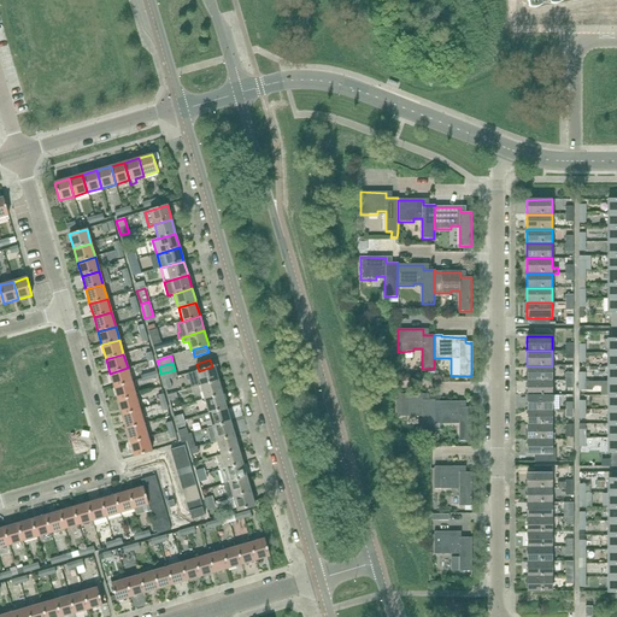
[(192,388),(199,386),(218,380),(215,366),(212,366),(199,371),(197,371),(194,371),(188,374),(192,388)]
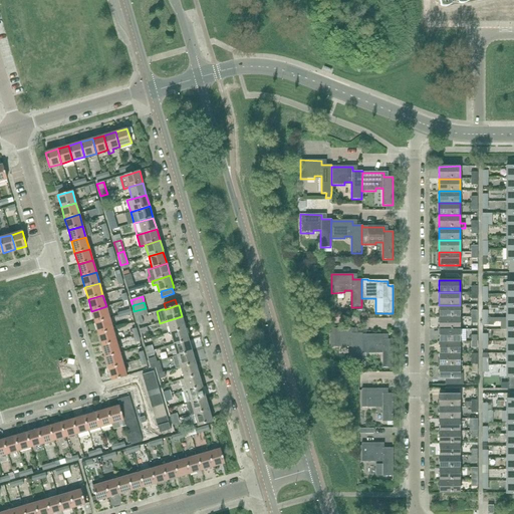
[(439,317),(460,317),(460,305),(439,305),(439,317)]
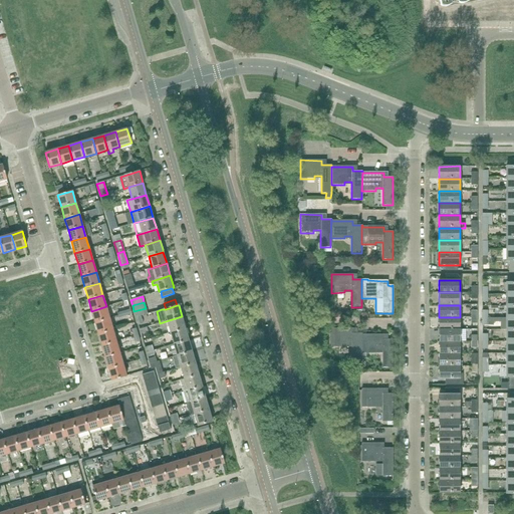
[(95,322),(109,318),(106,306),(91,311),(95,322)]
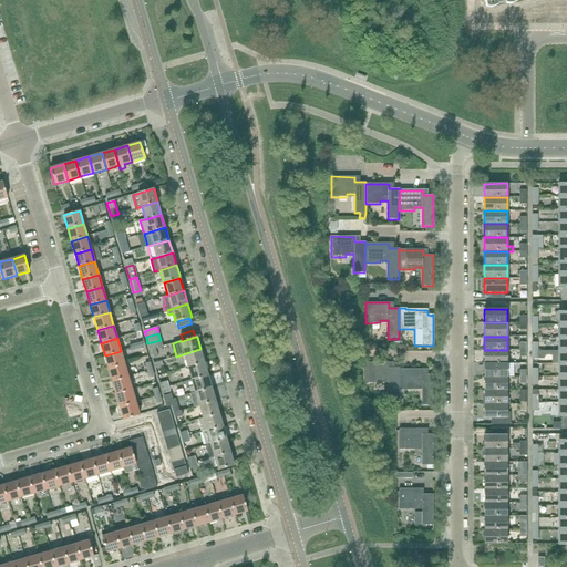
[(150,350),(163,346),(161,340),(147,343),(150,350)]
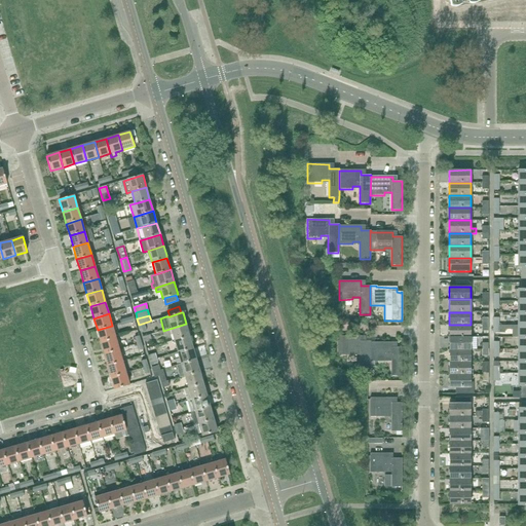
[(189,336),(189,333),(186,324),(170,329),(172,329),(175,340),(189,336)]
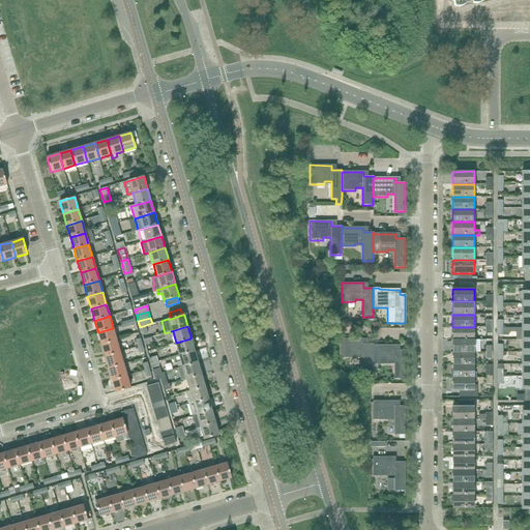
[(452,340),(474,340),(474,327),(452,327),(452,340)]
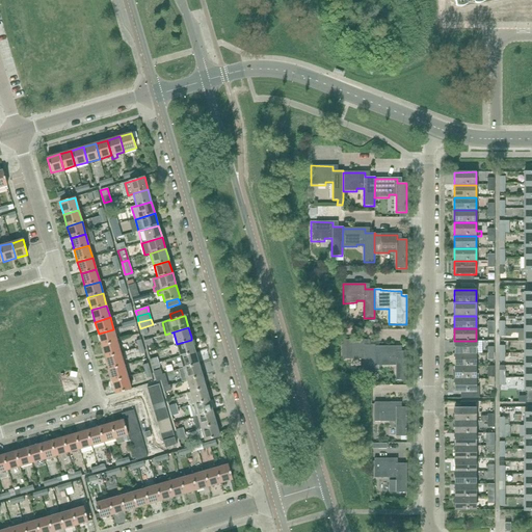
[(102,345),(116,341),(113,329),(99,334),(102,345)]
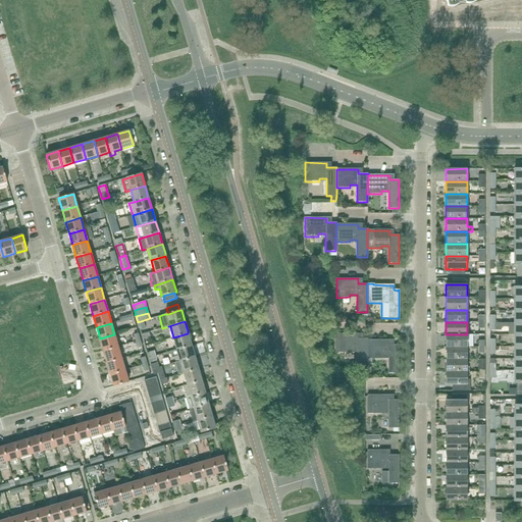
[(176,350),(192,346),(188,333),(173,337),(176,350)]
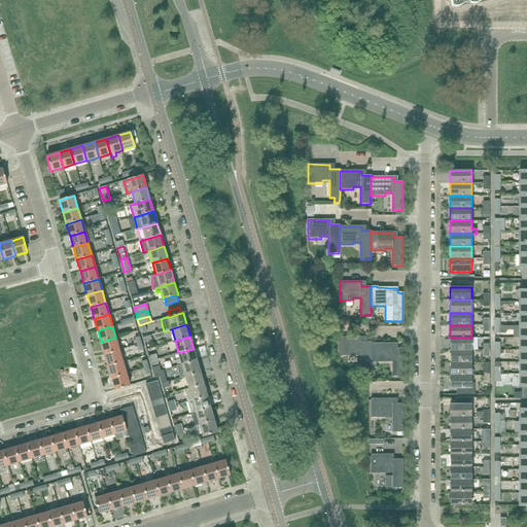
[(361,342),(361,338),(340,337),(340,356),(353,356),(353,353),(360,353),(360,371),(371,371),(371,361),(371,342),(361,342)]
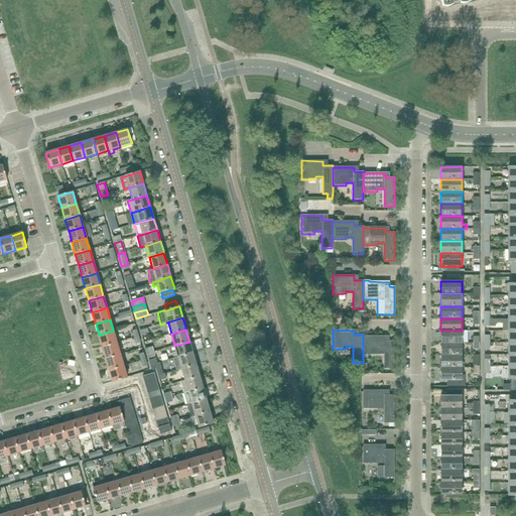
[(102,347),(117,343),(113,331),(99,335),(102,347)]
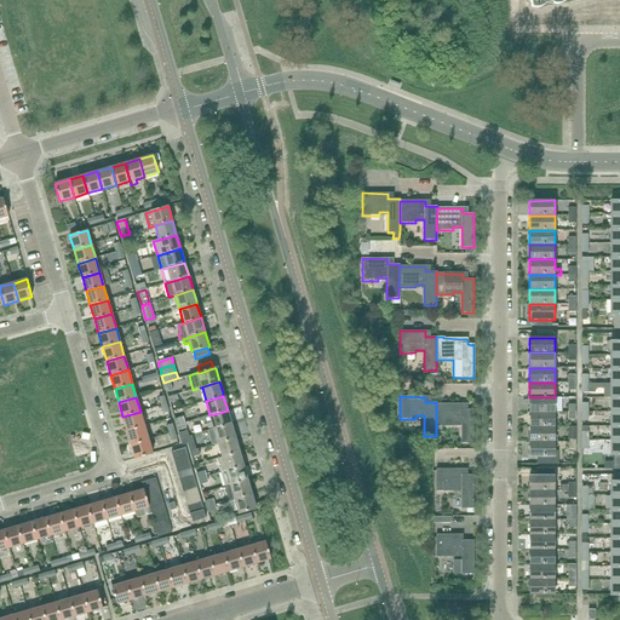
[(529,412),(555,412),(555,397),(529,397),(529,412)]
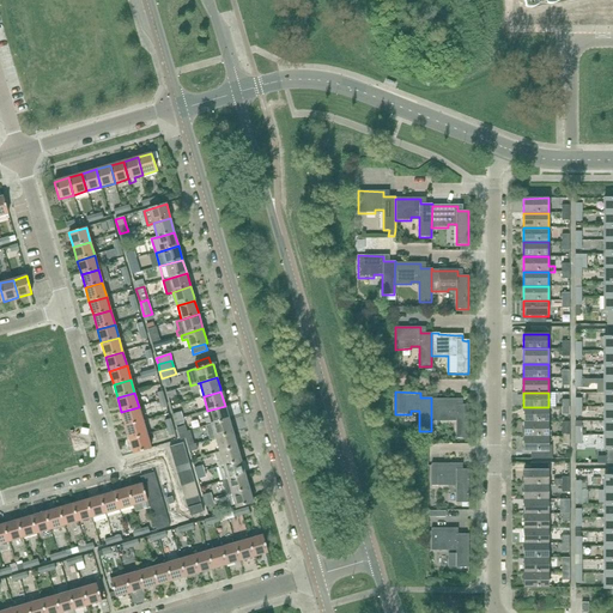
[(183,405),(194,400),(192,395),(181,400),(183,405)]
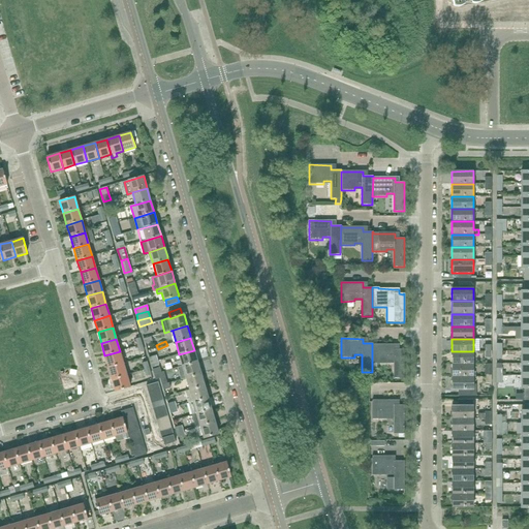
[(395,345),(373,345),(373,343),(372,343),(372,363),(386,363),(386,361),(394,361),(394,378),(404,378),(404,349),(395,349),(395,345)]
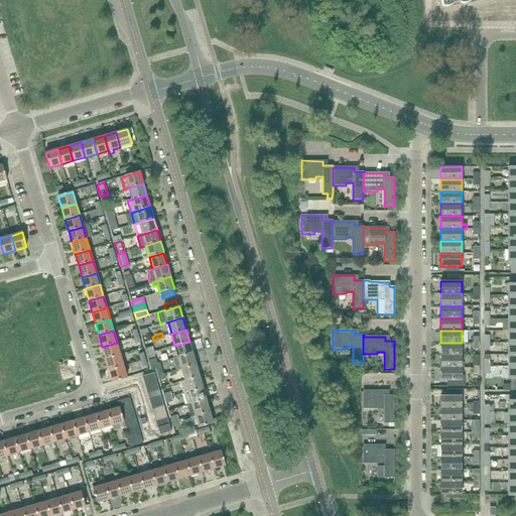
[(178,357),(192,353),(189,342),(174,346),(170,347),(172,353),(176,352),(178,357)]
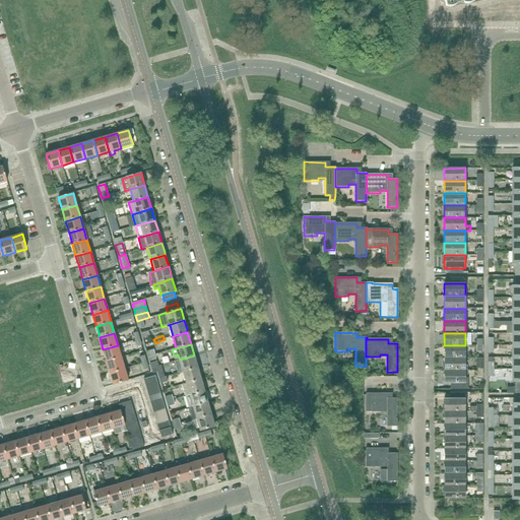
[(107,362),(121,356),(118,345),(103,349),(107,362)]
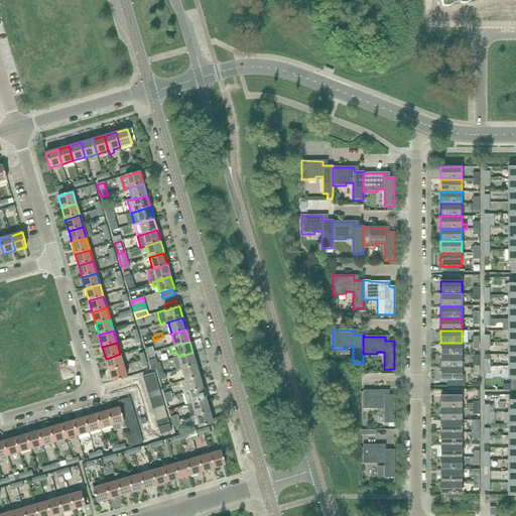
[(440,355),(462,355),(462,343),(440,343),(440,355)]
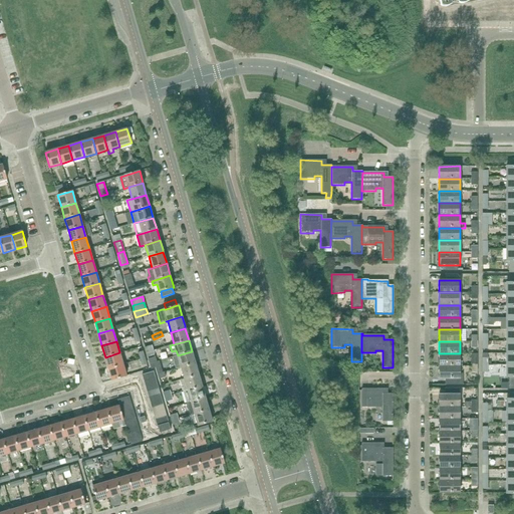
[(176,368),(181,367),(195,363),(192,351),(178,355),(173,357),(176,368)]
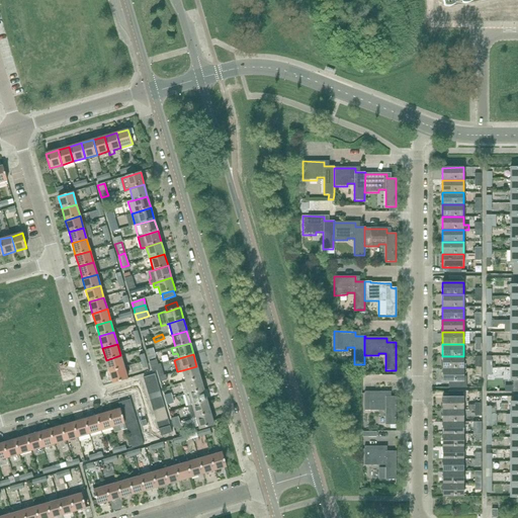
[(109,371),(124,367),(120,355),(106,360),(109,371)]
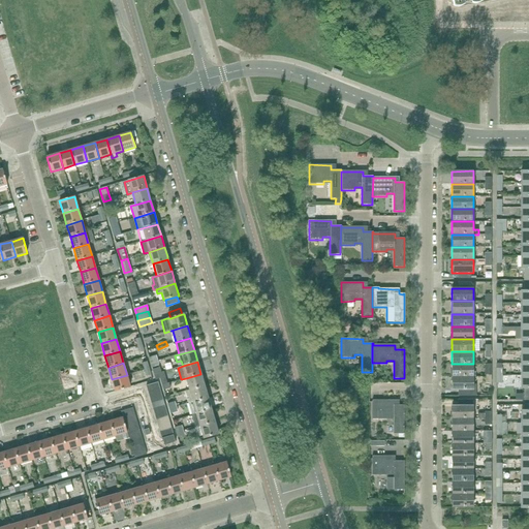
[(452,377),(473,377),(473,364),(452,364),(452,377)]
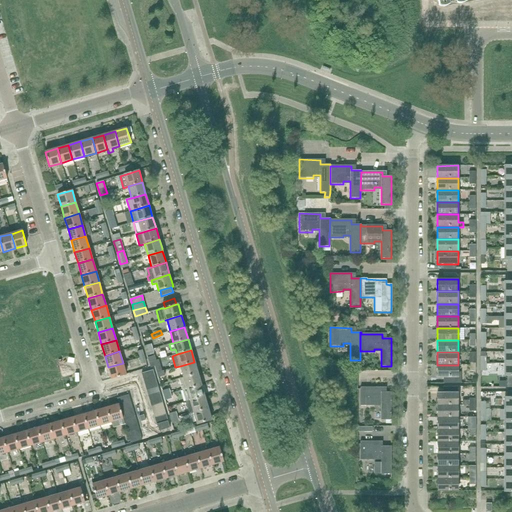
[(183,377),(198,373),(194,362),(180,366),(183,377)]
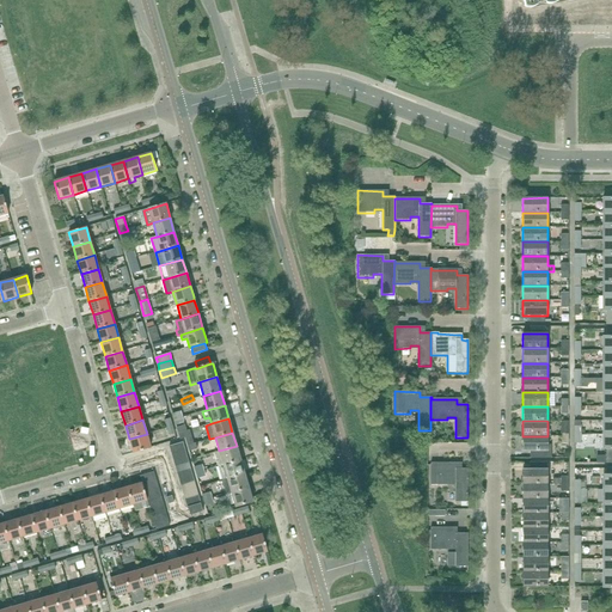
[(151,448),(147,434),(129,439),(133,453),(151,448)]
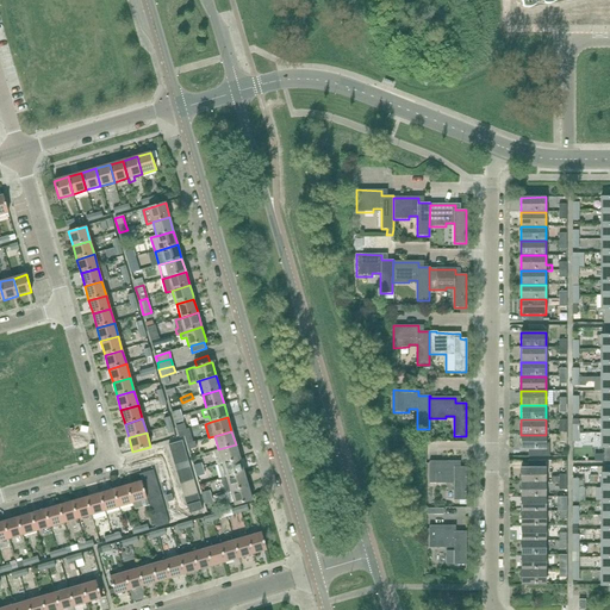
[(549,443),(546,443),(546,435),(521,435),(521,449),(528,449),(543,449),(543,456),(549,456),(549,443)]
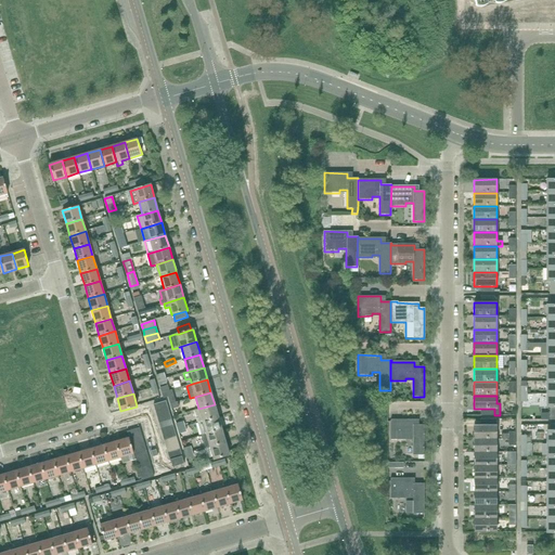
[(155,411),(168,408),(166,401),(153,404),(155,411)]
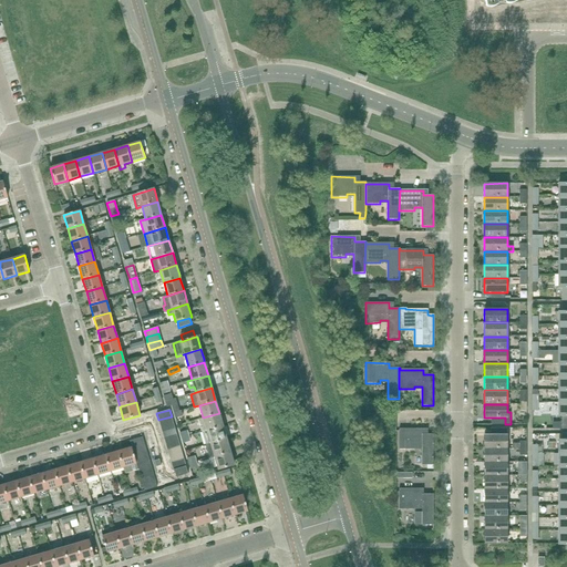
[(202,432),(223,426),(219,413),(203,418),(198,420),(202,432)]
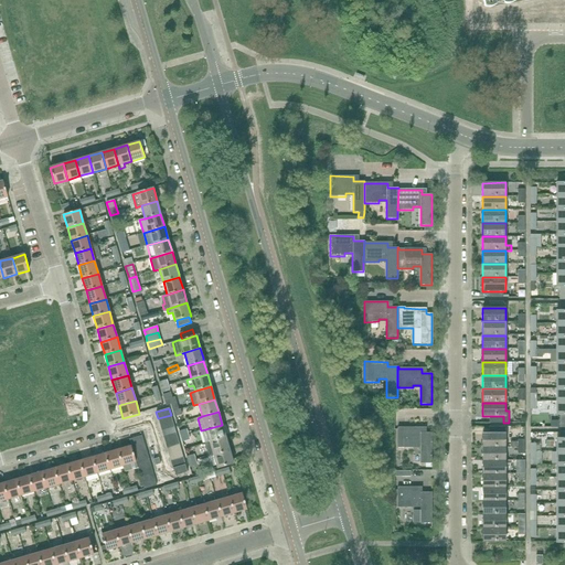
[(160,425),(172,420),(171,415),(158,418),(160,425)]
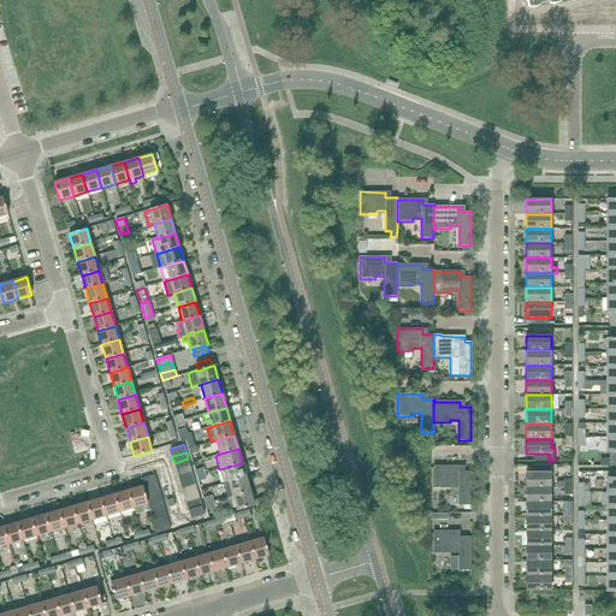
[(176,469),(190,466),(188,458),(175,463),(176,469)]
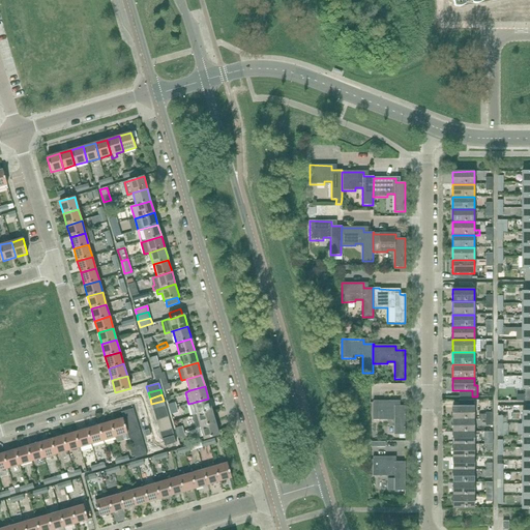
[(193,416),(212,410),(208,399),(188,404),(193,416)]
